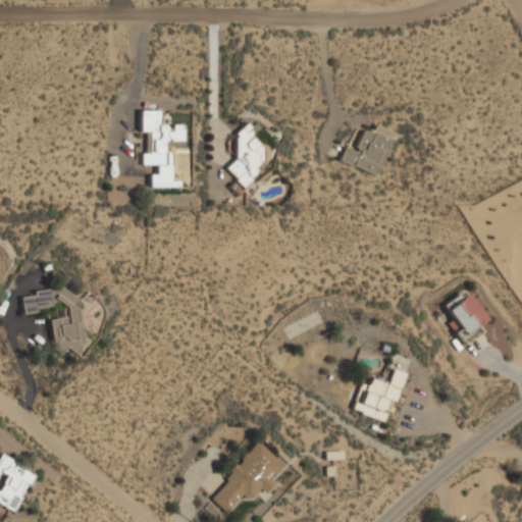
[(170,148),(185,148),(184,125),(159,125),(159,111),(140,111),(140,134),(143,134),(143,166),(151,166),(151,188),(170,188),(170,148)]
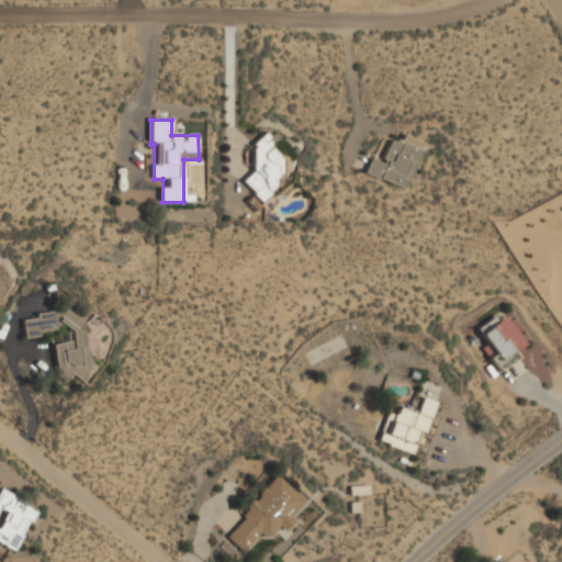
[(405,191),(426,144),(404,134),(400,143),(391,139),(381,163),(371,159),(364,175),(405,191)]
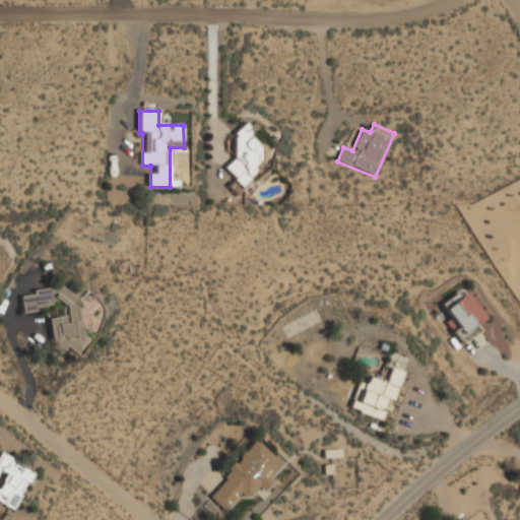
[(238,186),(271,161),(245,126),(225,139),(239,157),(224,167),(238,186)]
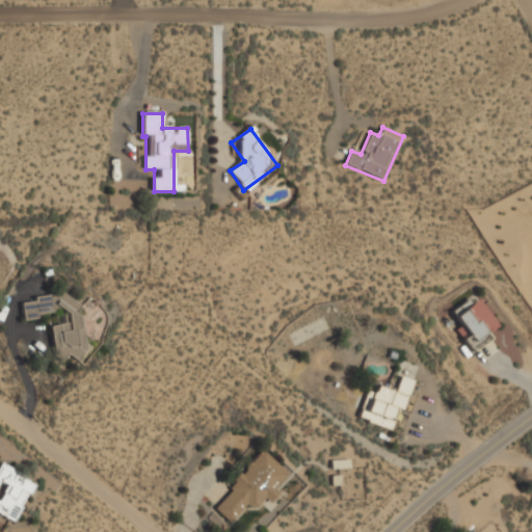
[(21,299),(24,322),(37,320),(36,315),(63,312),(65,324),(51,325),(55,360),(86,356),(81,317),(92,316),(91,302),(67,306),(65,294),(21,299)]
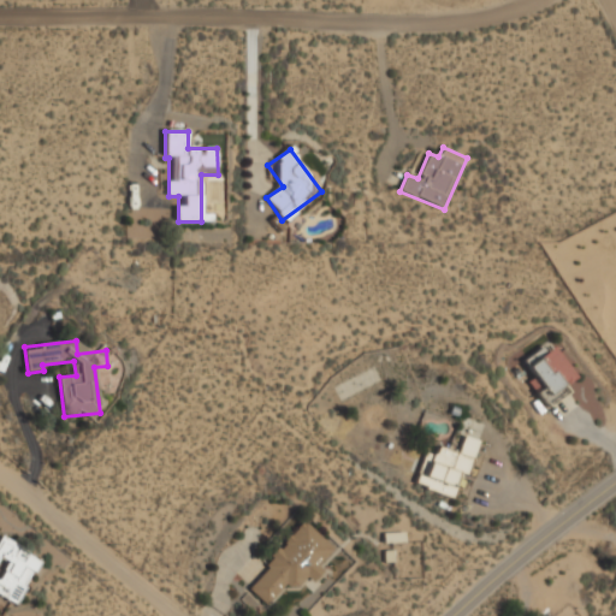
[(579,377),(555,345),(545,353),(542,348),(523,361),(538,379),(531,384),(545,403),(579,377)]
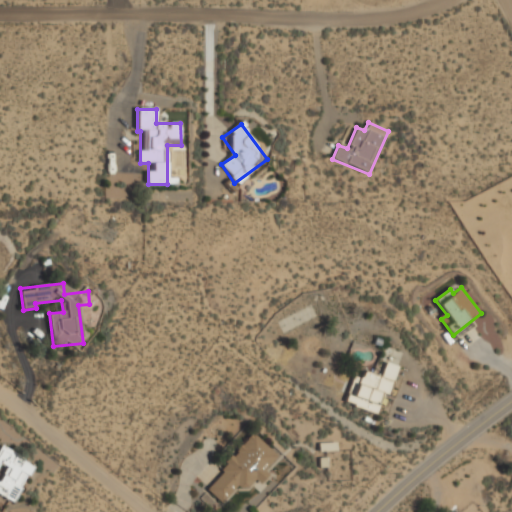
[(396,365),(386,362),(382,376),(364,371),(362,378),(353,376),(345,404),(382,414),(396,365)]
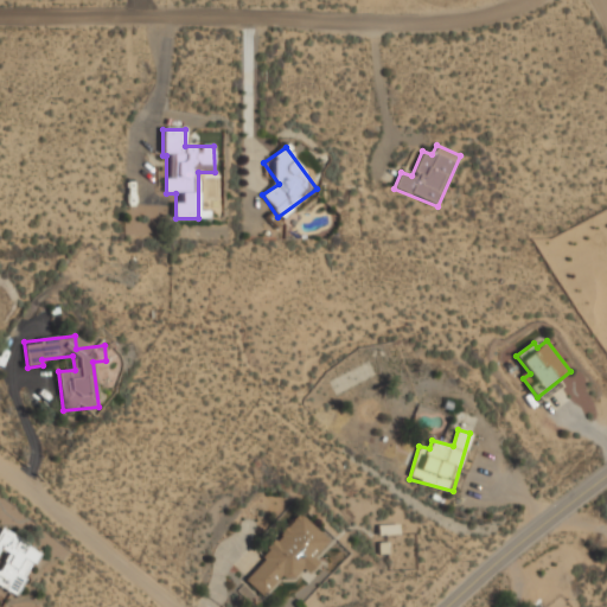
[(243,580),(266,599),(295,564),(304,573),(332,541),(301,513),(243,580)]
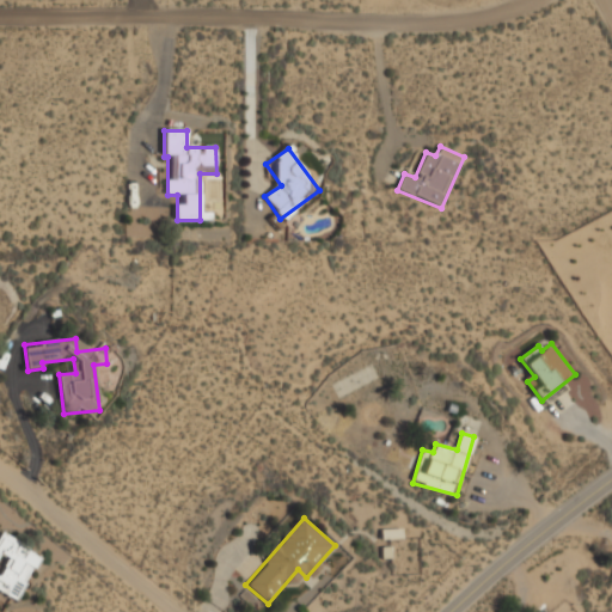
[(0,593),(18,601),(41,554),(0,533),(0,593)]
